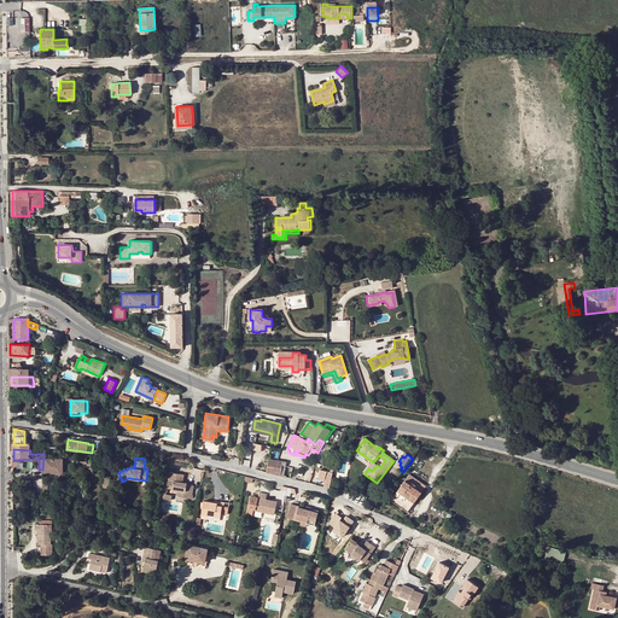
[(63,459),(45,459),(45,473),(63,473),(63,461),(63,459)]
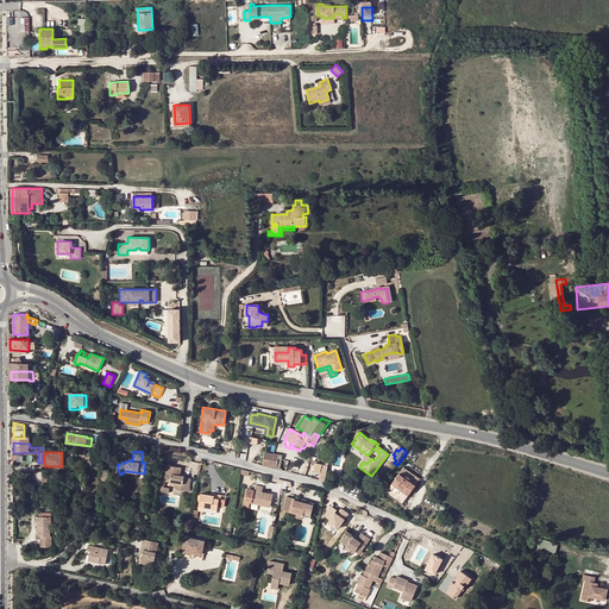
[(265,453),(263,466),(277,470),(281,470),(282,459),(282,456),(265,453)]
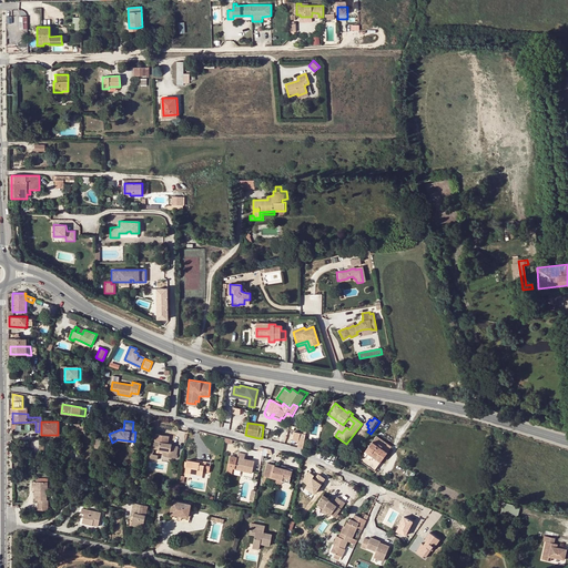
[(298,445),(304,446),(306,432),(294,429),(293,438),(300,439),(298,445)]
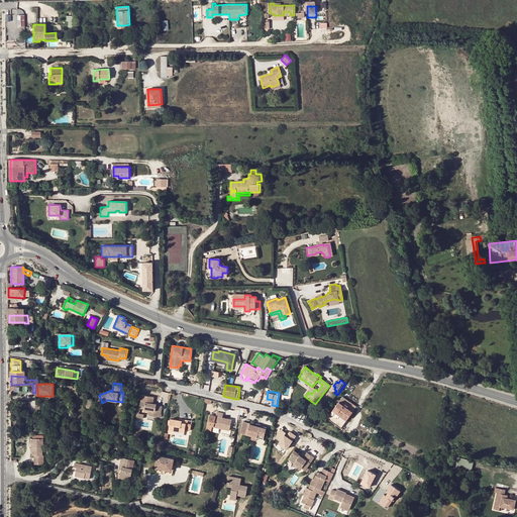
[(149,414),(160,416),(162,405),(156,404),(157,403),(152,402),(154,396),(142,394),(140,407),(150,409),(149,414)]
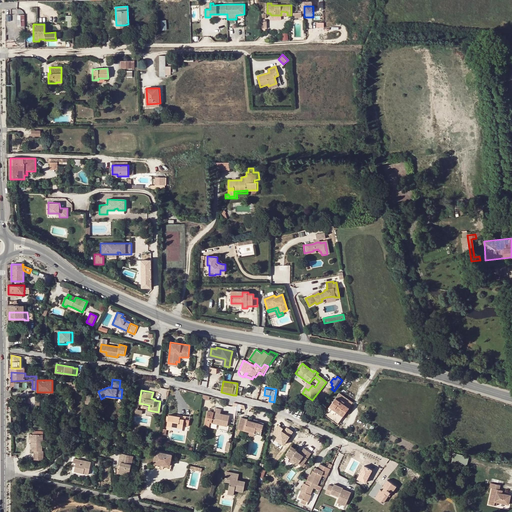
[(340,394),(325,415),(338,424),(353,403),(340,394)]
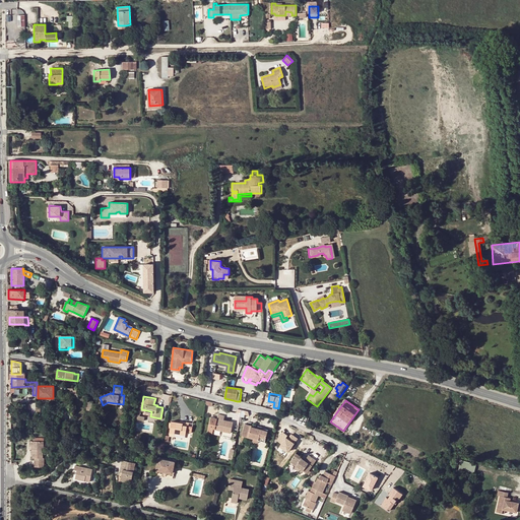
[(215,417),(213,427),(219,428),(218,431),(229,433),(231,421),(221,419),(222,414),(215,413),(215,417)]
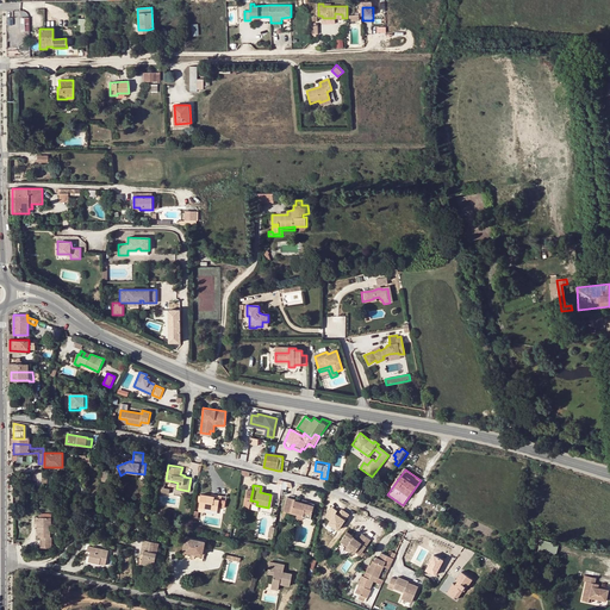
[(253,490),(244,489),(241,508),(248,509),(249,503),(250,500),(253,490)]
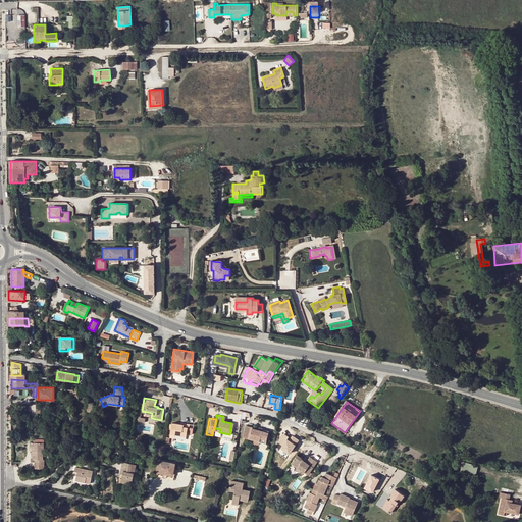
[(184,426),(180,425),(171,423),(168,438),(173,439),(174,436),(186,438),(187,435),(192,436),(193,431),(188,429),(183,428),(184,426)]
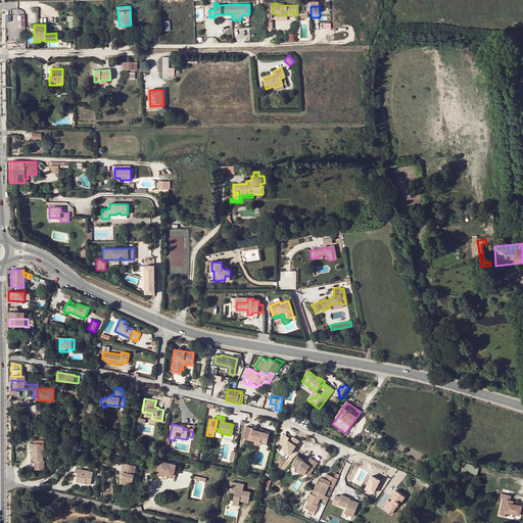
[(242,438),(249,439),(250,437),(258,439),(258,441),(266,443),(268,431),(252,428),(252,426),(245,425),(242,438)]
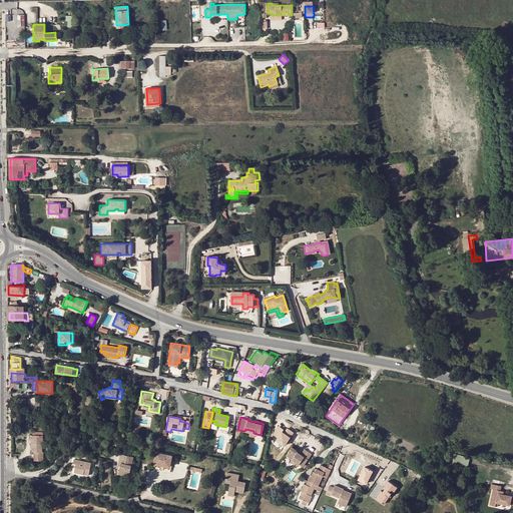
[(281,425),(274,434),(279,437),(277,440),(286,445),(296,432),(288,426),(286,429),(281,425)]
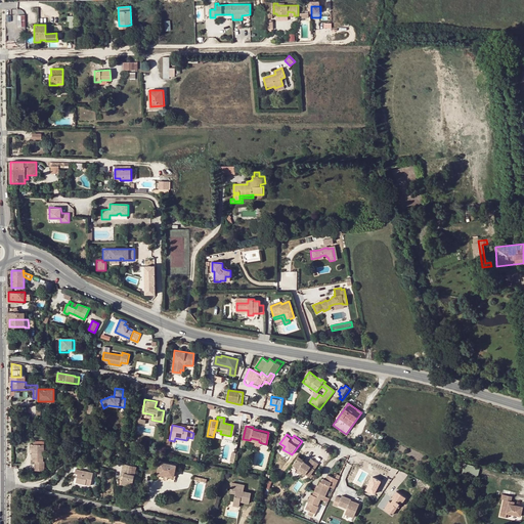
[(32,453),(33,453),(33,462),(35,461),(35,471),(45,470),(45,461),(44,461),(44,453),(44,444),(32,444),(32,453)]
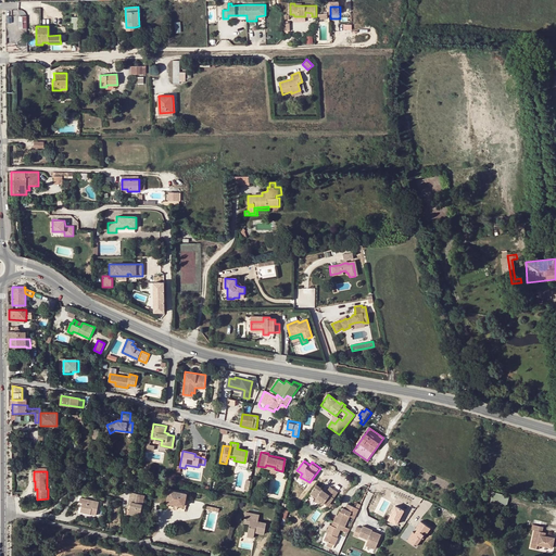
[(318,485),(311,496),(329,507),(338,493),(330,488),(328,492),(318,485)]
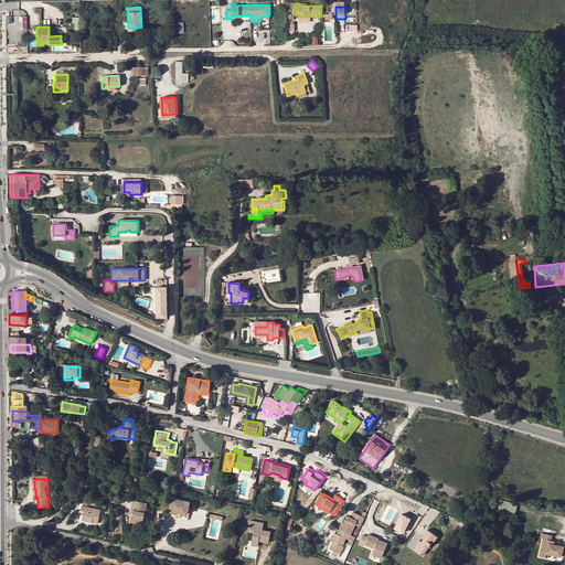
[(172,498),(169,510),(187,514),(189,502),(172,498)]
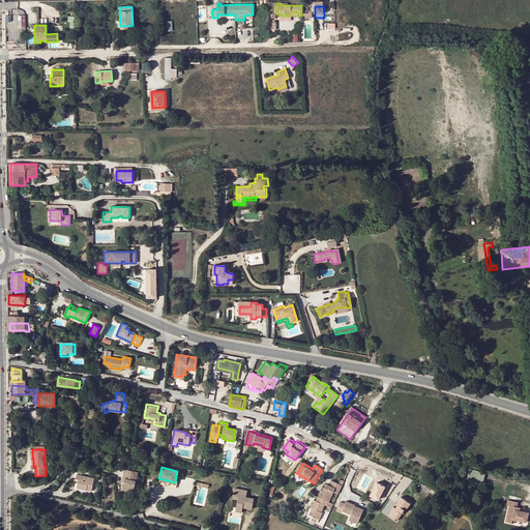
[(484,481),(487,472),(471,468),(469,477),(484,481)]
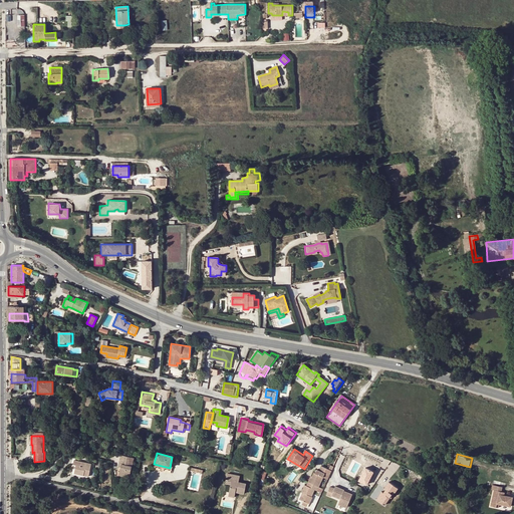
[(120,459),(122,460),(120,467),(118,475),(124,477),(125,474),(130,475),(135,458),(121,455),(120,459)]
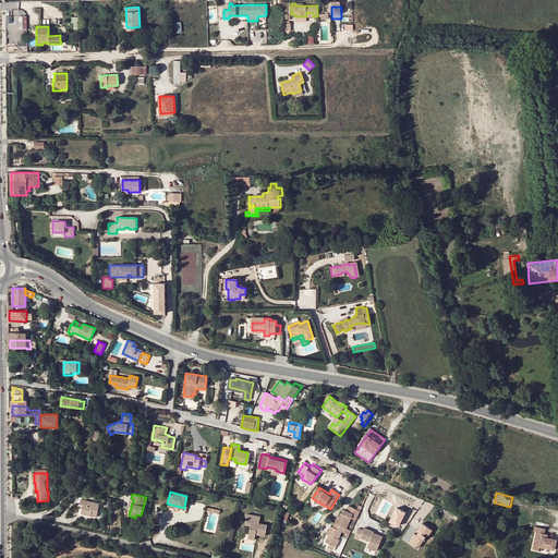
[(83,502),(82,508),(92,510),(92,514),(97,516),(99,502),(81,498),(80,502),(83,502)]
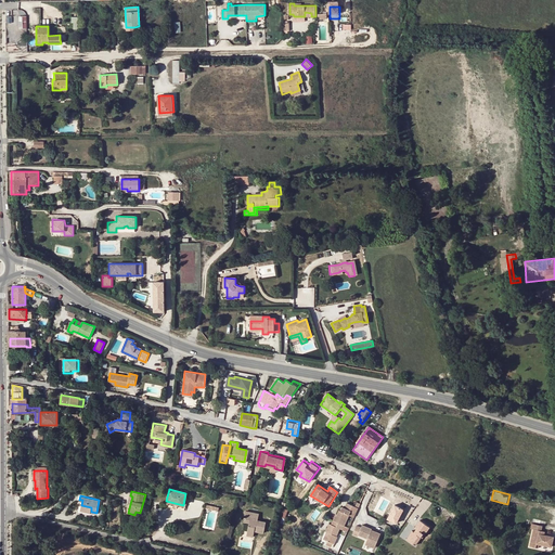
[(356,515),(359,506),(356,505),(353,510),(346,505),(344,510),(340,508),(339,512),(338,511),(336,517),(335,516),(332,521),(344,527),(348,516),(353,519),(356,515)]
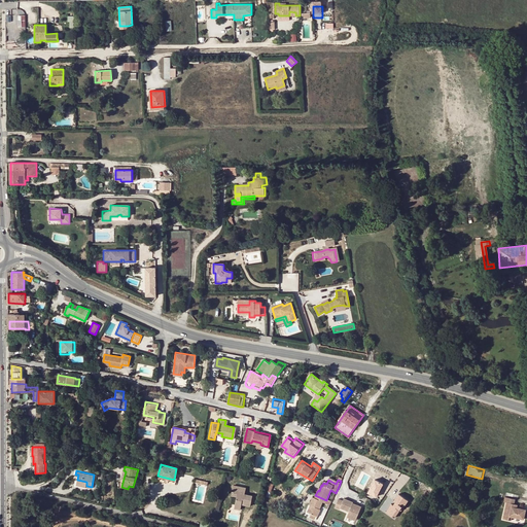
[(236,497),(233,508),(240,511),(242,505),(249,506),(252,496),(244,494),(245,489),(233,487),(232,491),(234,491),(232,496),(236,497)]
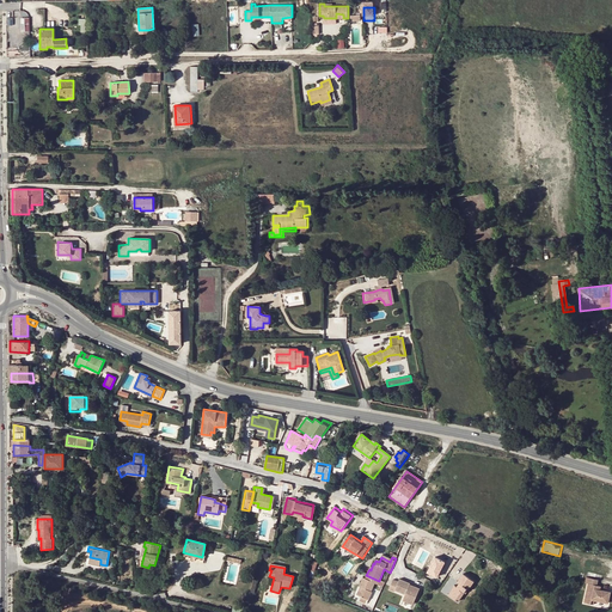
[(458,589),(452,598),(458,603),(465,593),(466,594),(475,582),(464,574),(457,582),(459,585),(457,588),(458,589)]
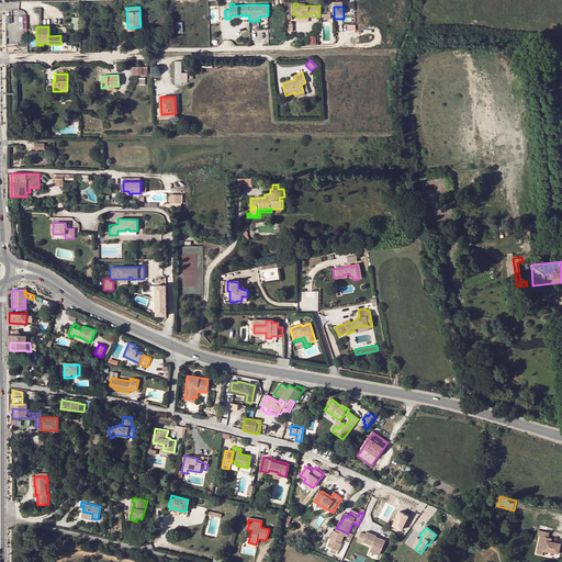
[(343,537),(346,539),(348,534),(336,528),(334,534),(332,532),(328,540),(330,541),(327,548),(332,550),(338,552),(341,544),(339,543),(343,537)]
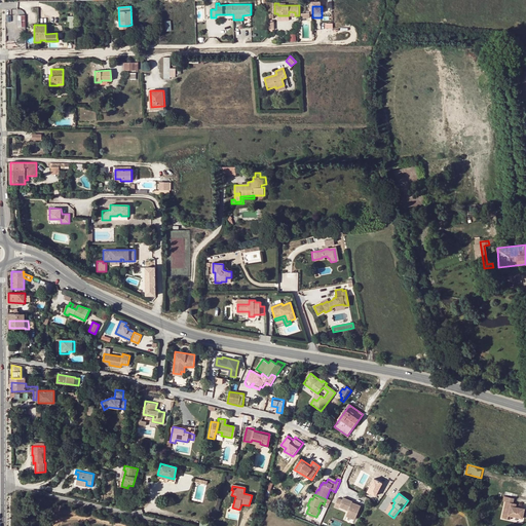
[(513,505),(513,502),(514,498),(503,496),(502,501),(505,501),(501,518),(508,519),(509,516),(511,516),(523,519),(525,509),(516,506),(513,505)]
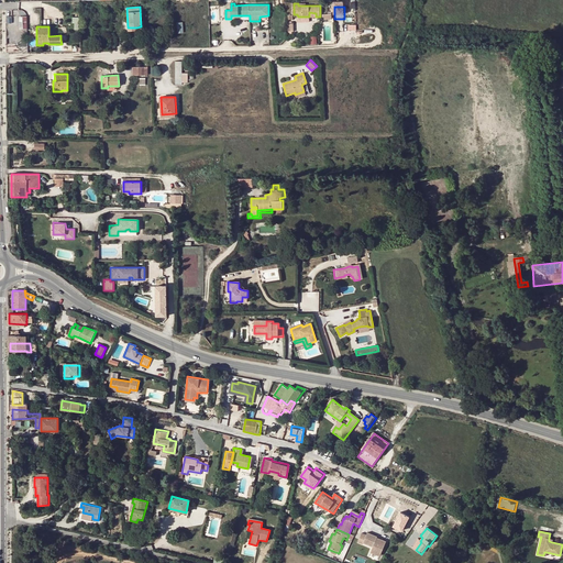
[(373,548),(371,552),(382,556),(386,544),(376,540),(377,538),(368,533),(367,537),(362,534),(357,543),(363,545),(364,544),(373,548)]
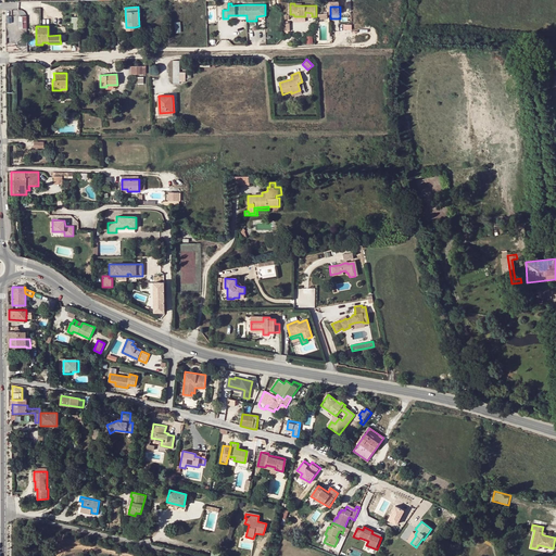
[(407,540),(411,543),(416,535),(415,534),(413,532),(407,540)]
